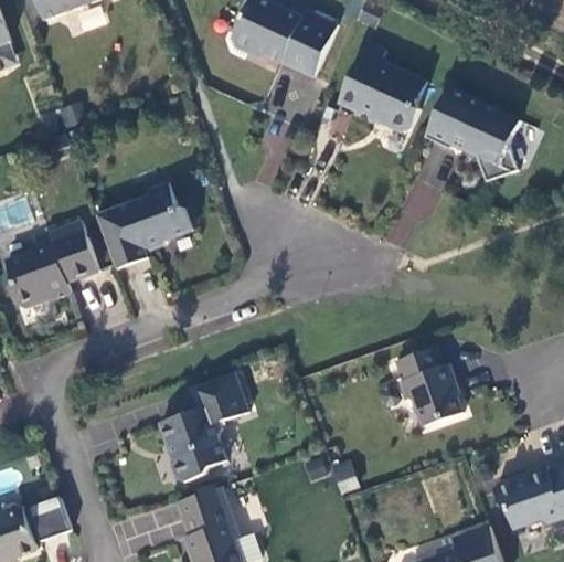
[(38,0),(45,21),(104,0),(38,0)]
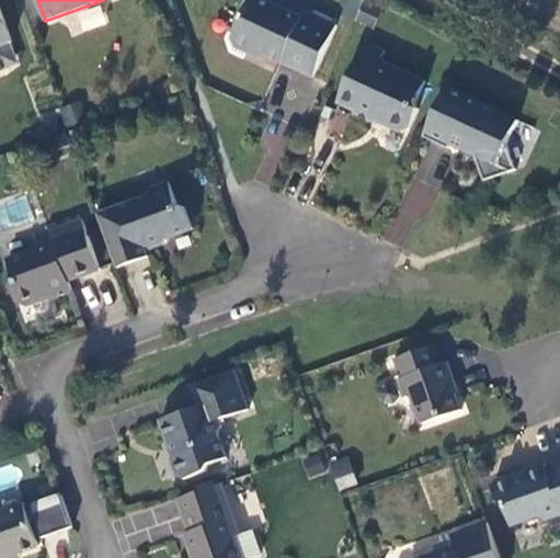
[(303,20),(260,0),(252,0),(232,41),(235,48),(247,54),(253,52),(312,80),(338,29),(305,13),(303,20)]
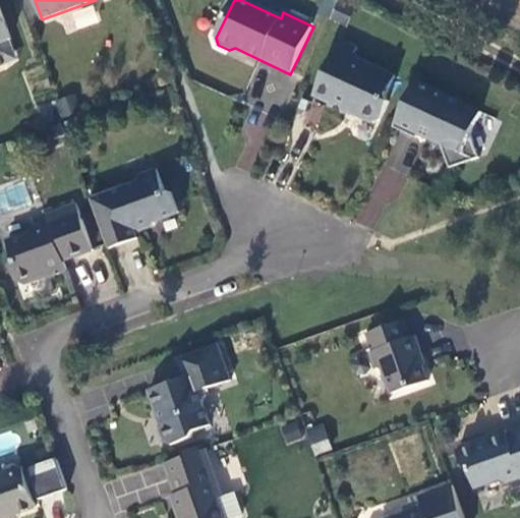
[(0,66),(4,64),(0,52),(0,43),(11,40),(0,6),(0,66)]
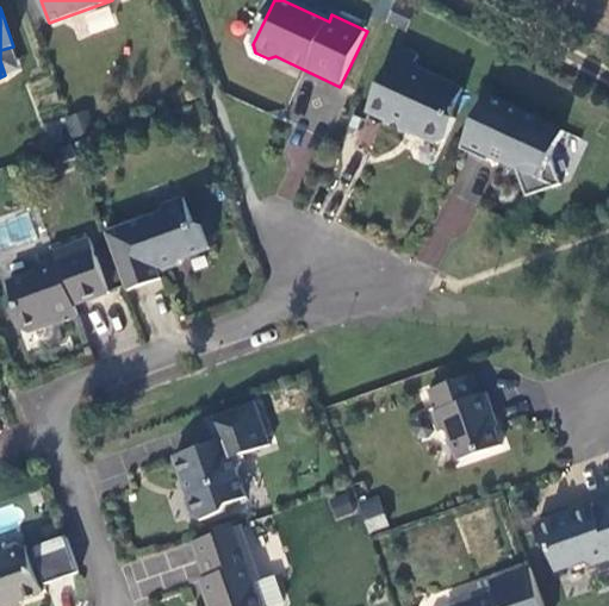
[(418,58),(398,49),(366,114),(385,124),(385,126),(404,136),(409,127),(420,132),(422,141),(436,148),(443,145),(454,123),(452,114),(463,93),(414,69),(418,58)]
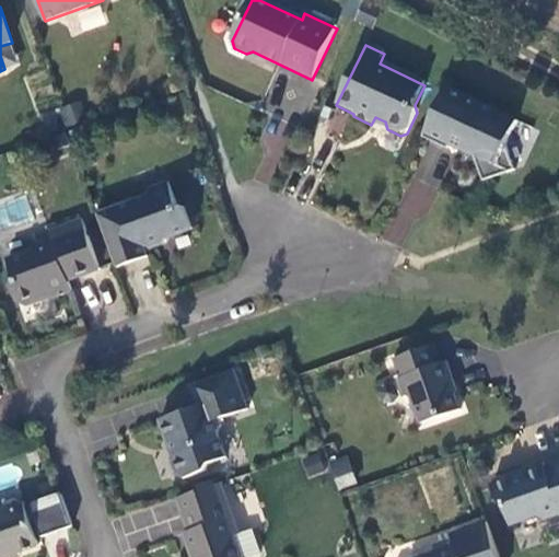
[(516,126),(446,92),(422,140),(447,152),(452,144),(461,149),(459,152),(473,159),(482,186),(514,174),(505,149),(516,126)]
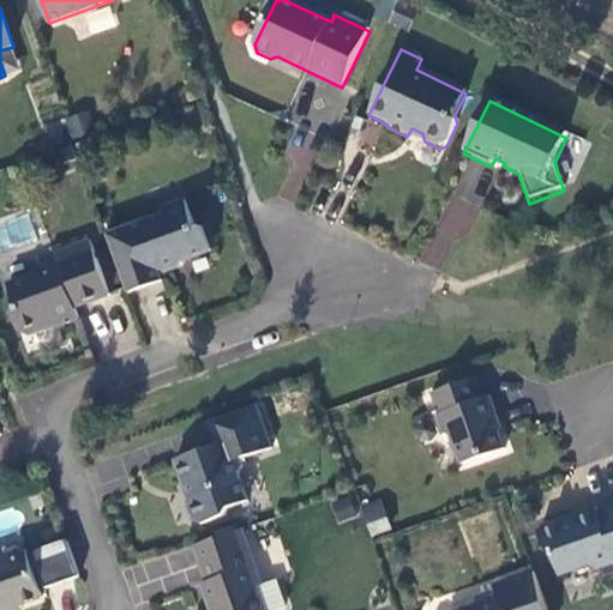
[(64,116),(71,134),(89,126),(82,108),(64,116)]
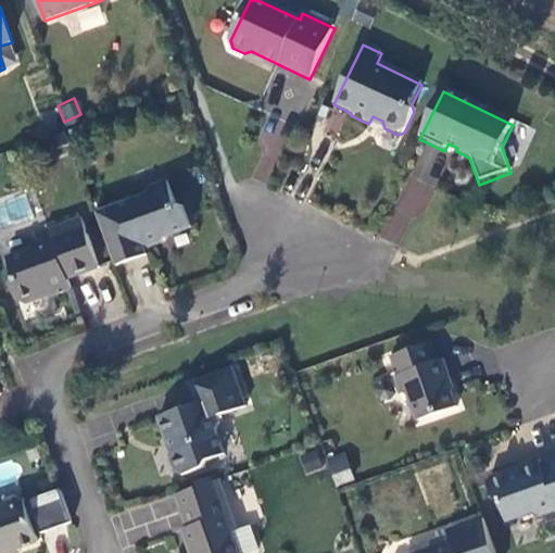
[(146,196),(96,213),(115,266),(146,255),(141,246),(190,228),(183,206),(176,209),(166,181),(149,188),(146,196)]
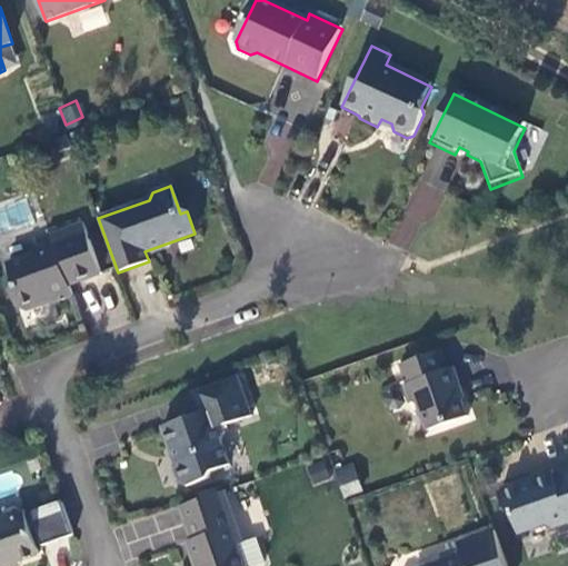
[(33,247),(30,255),(6,264),(13,284),(10,291),(16,307),(22,310),(35,306),(38,299),(49,295),(51,303),(71,296),(68,286),(100,274),(81,222),(48,235),(51,241),(33,247)]
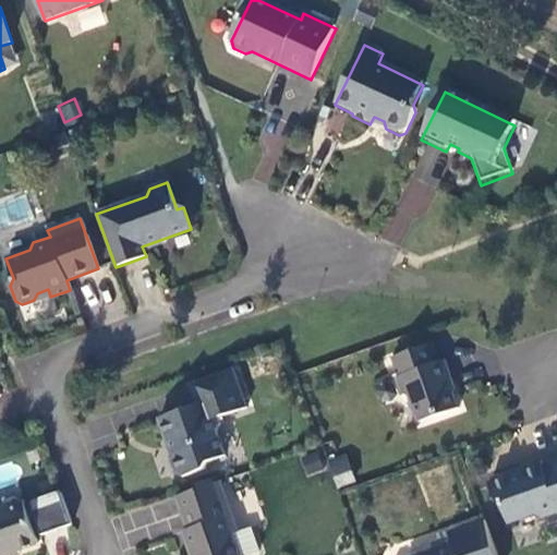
[(410,393),(419,419),(458,405),(449,377),(451,376),(445,357),(438,359),(432,340),(392,353),(399,373),(396,374),(402,393),(404,391),(410,393)]
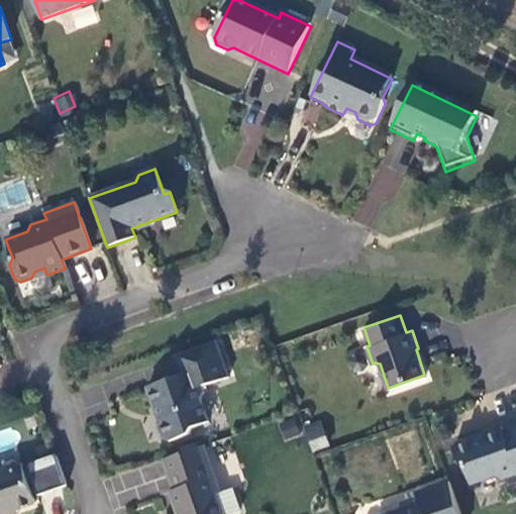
[(183,372),(146,384),(153,404),(157,404),(160,412),(156,418),(163,435),(169,438),(190,431),(193,424),(208,419),(200,397),(203,390),(201,384),(228,375),(216,339),(176,353),(183,372)]
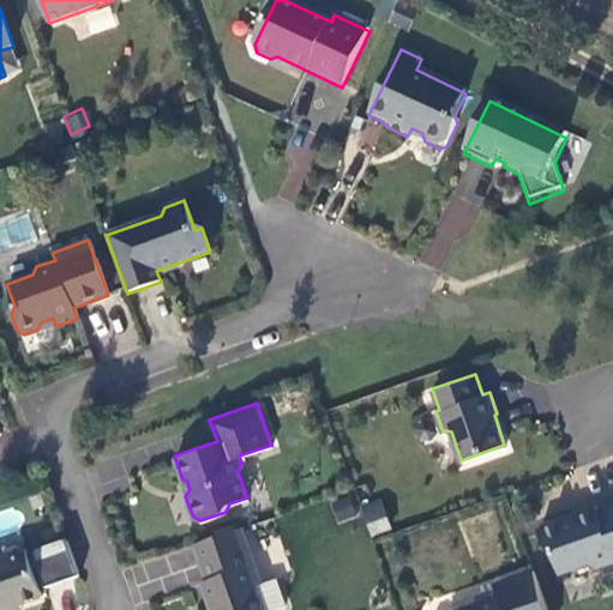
[(350,494),(331,499),(336,518),(355,513),(350,494)]
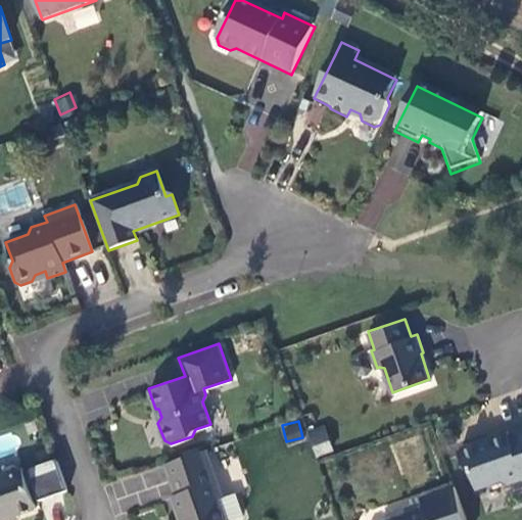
[(325,423),(305,427),(311,454),(330,450),(325,423)]
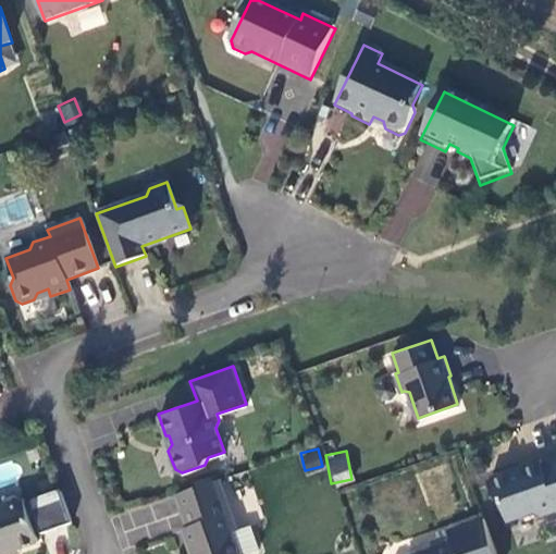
[(555,456),(541,462),(540,457),(521,464),(522,468),(513,471),(506,468),(491,475),(487,481),(492,494),(499,497),(507,519),(533,511),(540,514),(555,507),(555,456)]
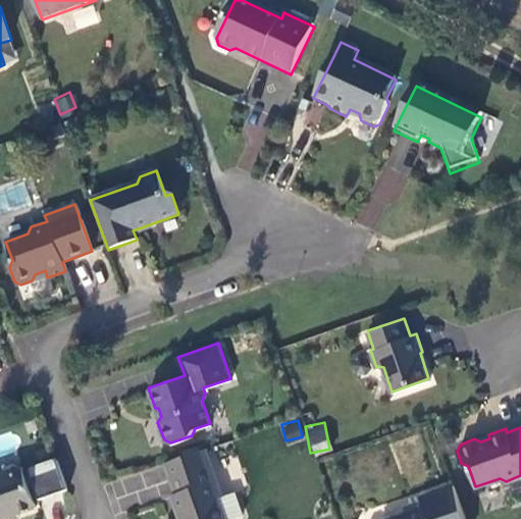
[(183,518),(224,518),(218,499),(220,495),(222,494),(206,447),(164,461),(174,491),(170,494),(176,511),(179,511),(183,518)]
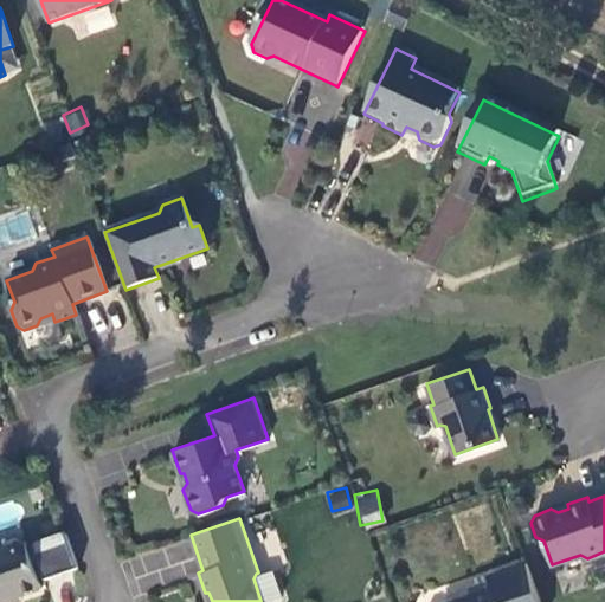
[(23,539),(37,575),(55,569),(40,532),(23,539)]
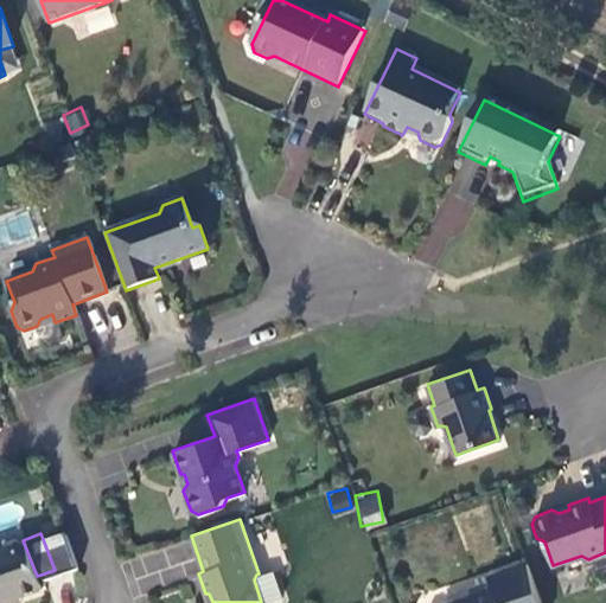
[(0,602),(2,602),(2,601),(42,587),(37,576),(23,540),(18,537),(5,541),(1,547),(0,547),(0,602)]
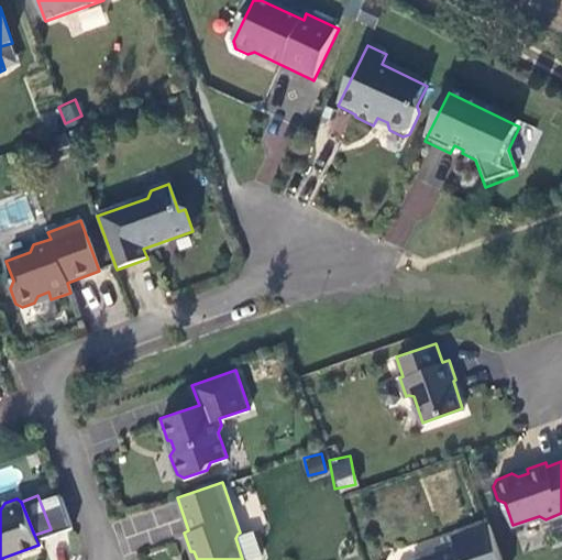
[(502,559),(488,522),(452,534),(453,539),(436,546),(436,549),(433,553),(414,559),(502,559)]
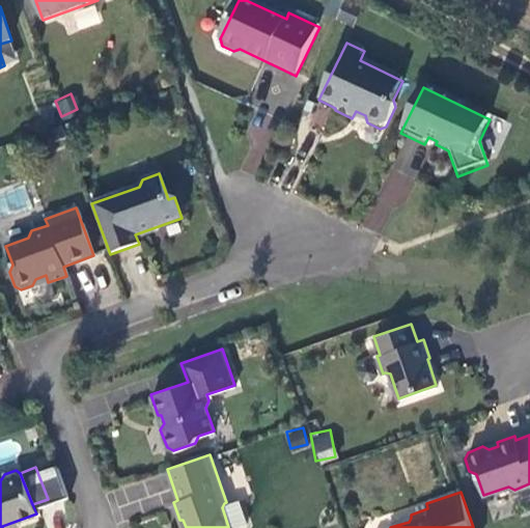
[(245,518),(238,498),(226,502),(224,503),(222,507),(228,527),(243,522),(245,518)]
